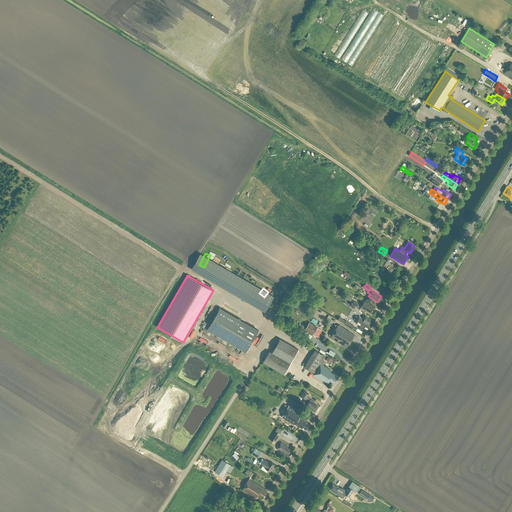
[(362,293),(355,288),(352,291),(360,296),(362,293)]
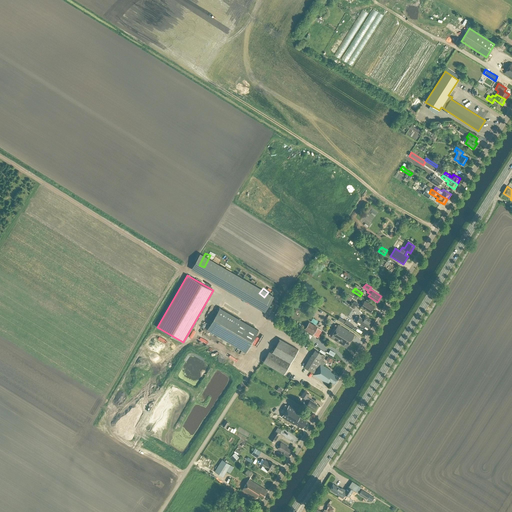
[(370,313),(374,307),(364,301),(360,307),(363,309),(364,309),(370,313)]
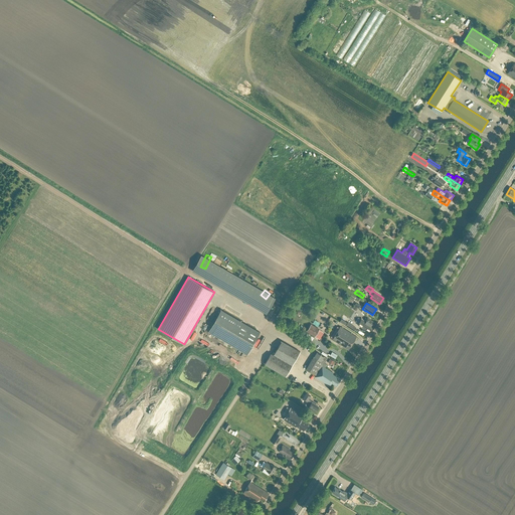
[(314,315),(317,310),(311,307),(308,312),(314,315)]
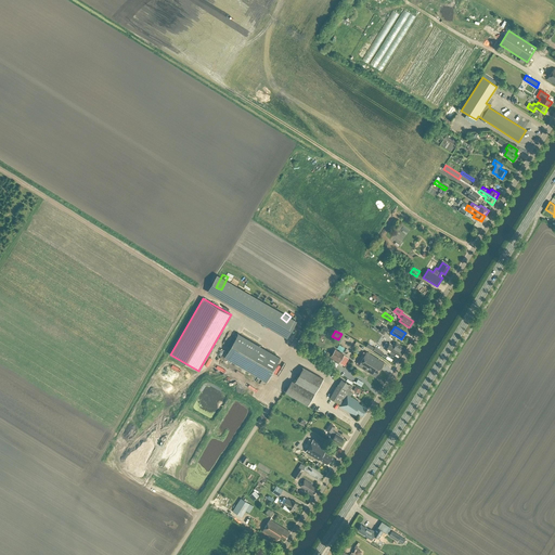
[(267,382),(280,358),(237,334),(224,357),(267,382)]
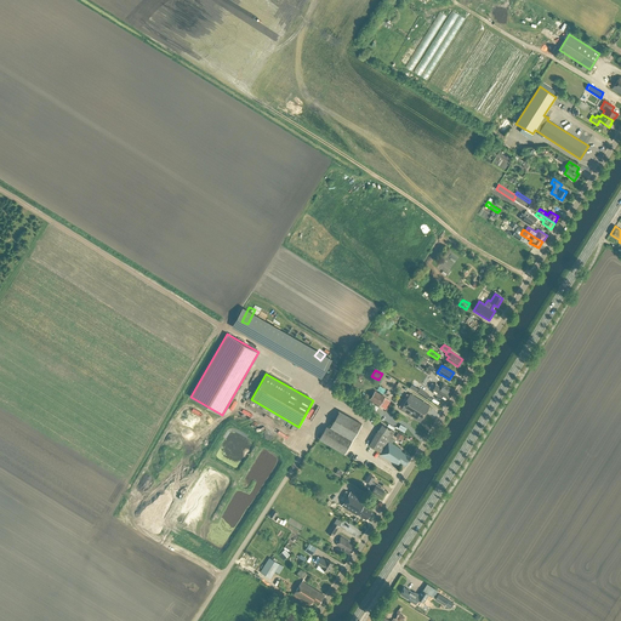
[(451,389),(443,383),(440,387),(436,383),(431,391),(438,396),(438,394),(445,399),(450,393),(449,393),(451,389)]
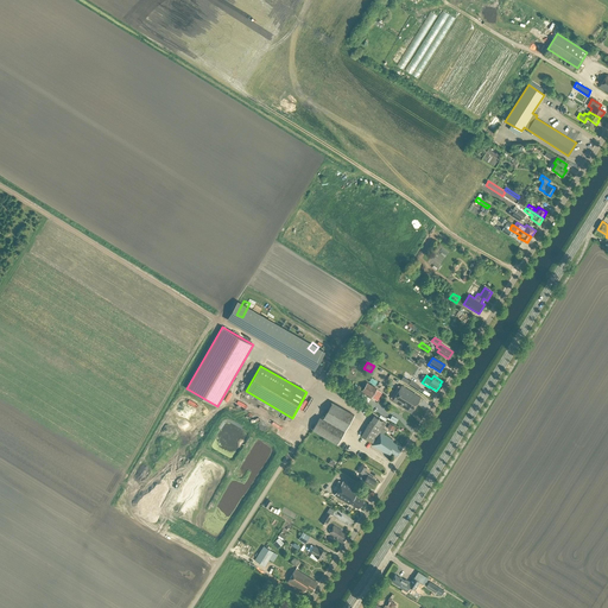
[(418,391),(420,387),(407,379),(405,382),(418,391)]
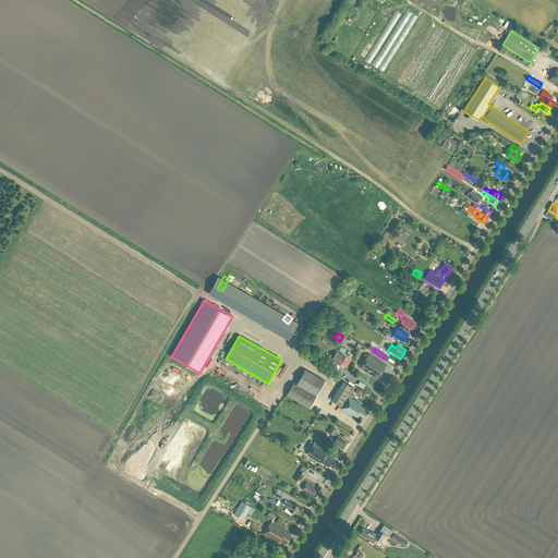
[(340,365),(346,356),(337,351),(331,360),(340,365)]
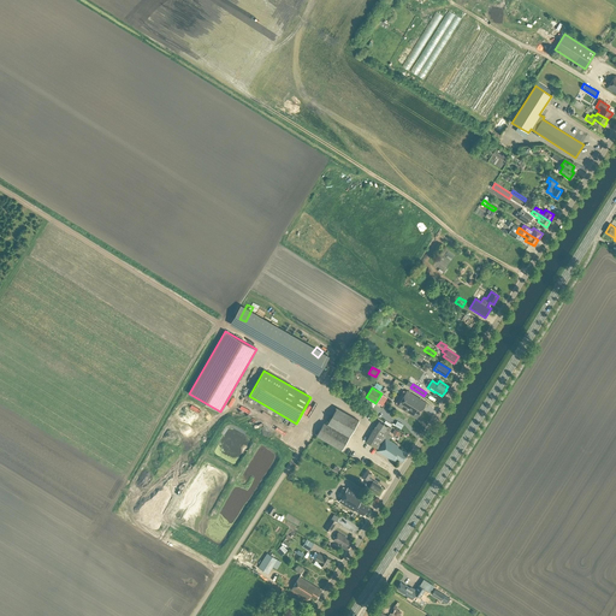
[(416,418),(426,403),(407,390),(397,406),(416,418)]
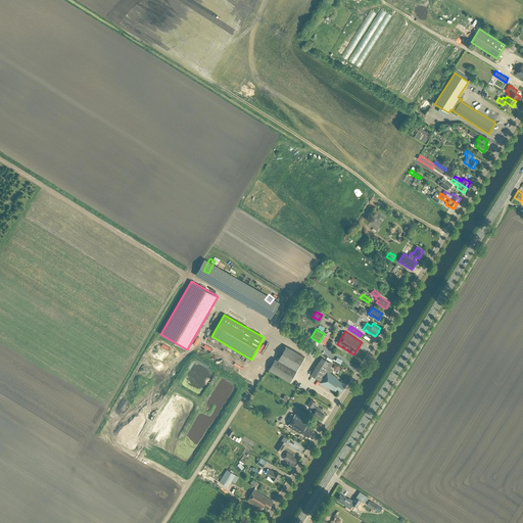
[(290,382),(304,357),(286,345),(277,361),(275,359),(269,370),(290,382)]
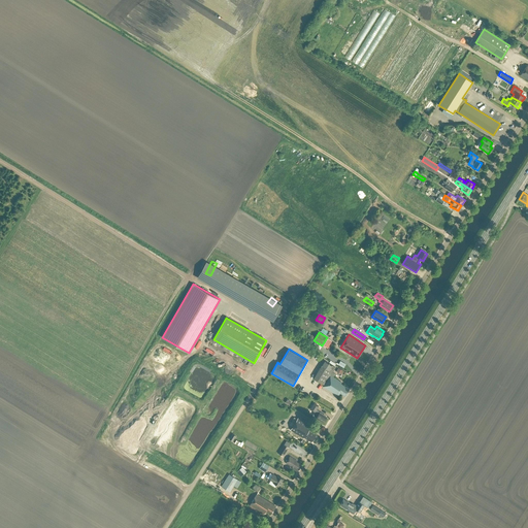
[(344,396),(349,389),(340,384),(341,383),(333,377),(335,373),(332,371),(335,367),(324,361),(314,378),(324,385),(323,387),(337,396),(339,393),(344,396)]
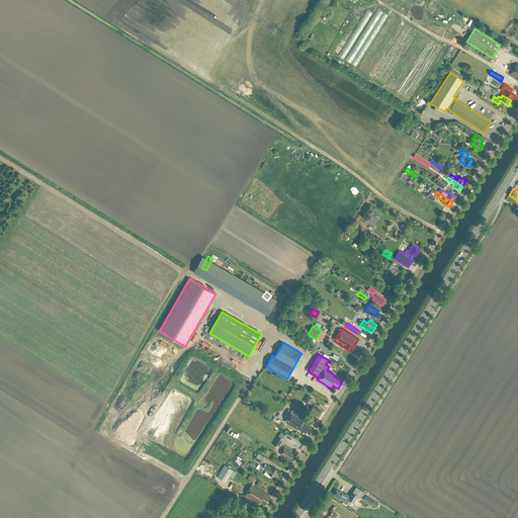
[(314,404),(311,402),(313,398),(308,396),(304,402),(309,404),(308,405),(307,408),(310,410),(317,414),(321,409),(317,407),(318,406),(314,404)]
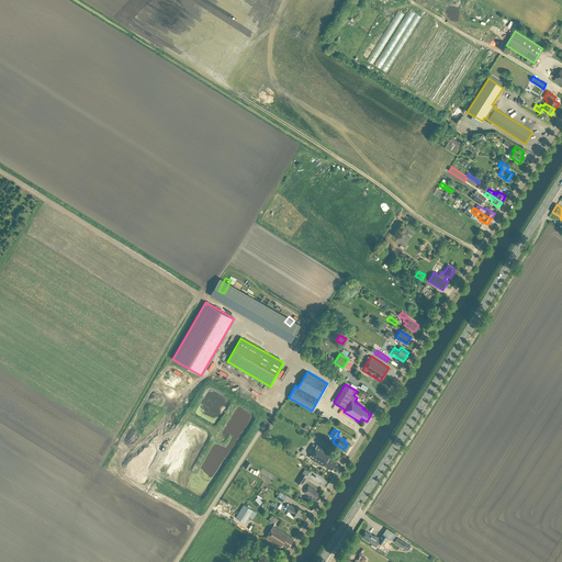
[(330,470),(336,462),(328,458),(330,453),(317,445),(308,458),(323,465),(324,465),(330,470)]
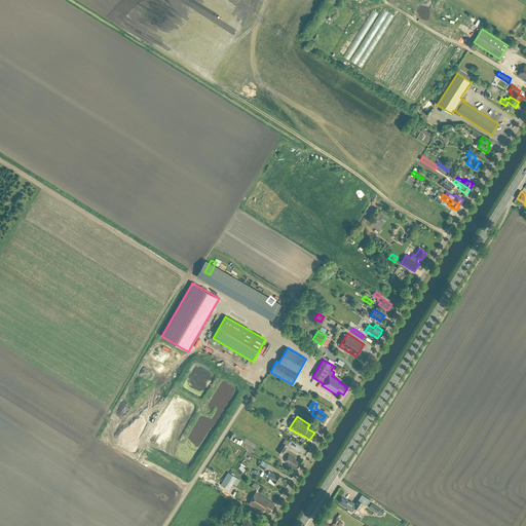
[(282,454),(288,446),(283,443),(277,451),(282,454)]
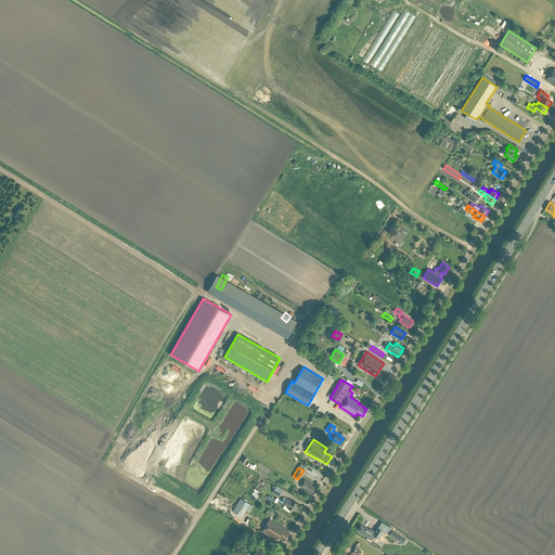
[(312,495),(317,489),(311,486),(312,485),(305,479),(300,486),(304,489),(307,491),(306,492),(312,495)]
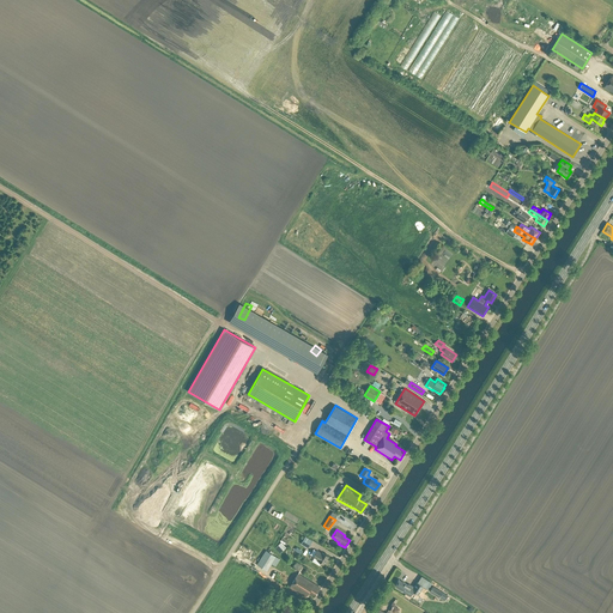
[(305,536),(301,544),(308,547),(313,540),(305,536)]
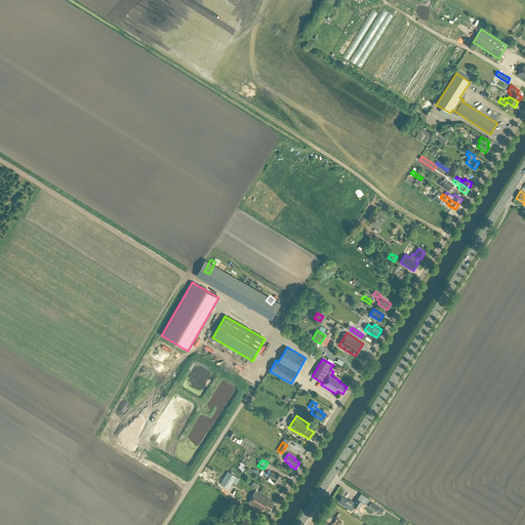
[(219,483),(228,488),(236,476),(228,471),(219,483)]
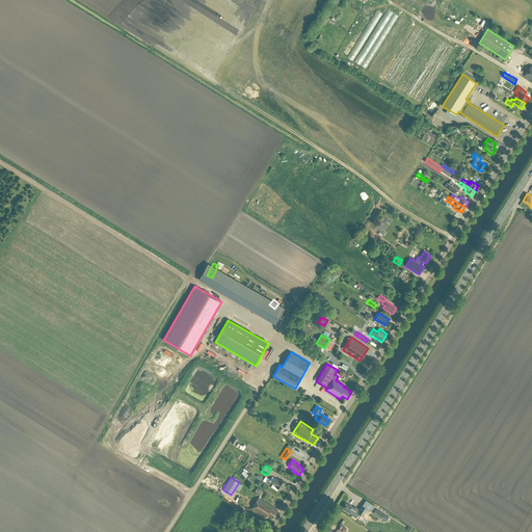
[(278,480),(274,478),(271,483),(273,484),(271,486),(276,490),(278,487),(281,489),(285,482),(280,479),(278,480)]
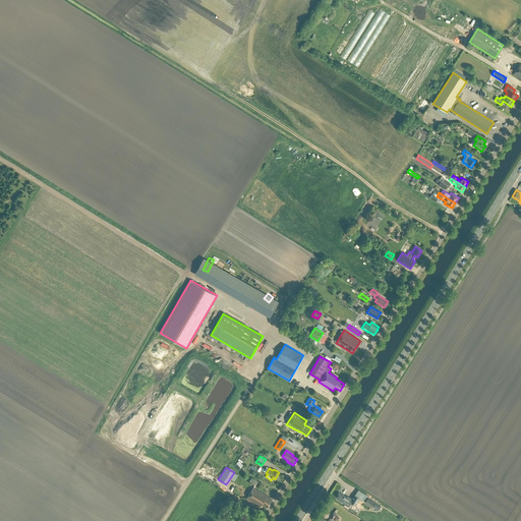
[(268,507),(272,499),(253,487),(246,499),(259,507),(262,503),(268,507)]
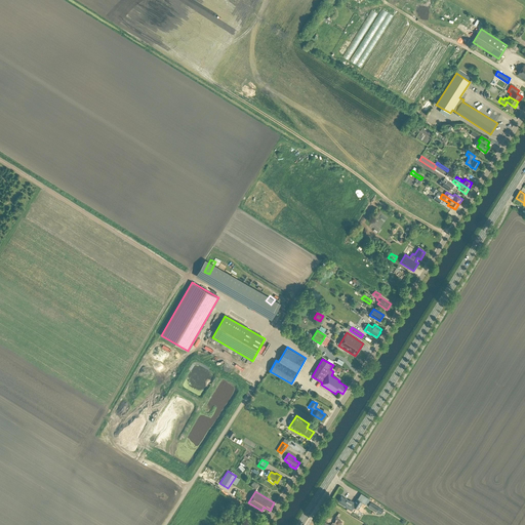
[(351,502),(341,496),(338,500),(340,501),(339,502),(344,506),(345,507),(346,507),(348,508),(352,511),(354,507),(358,510),(363,501),(357,498),(354,502),(352,501),(351,502)]
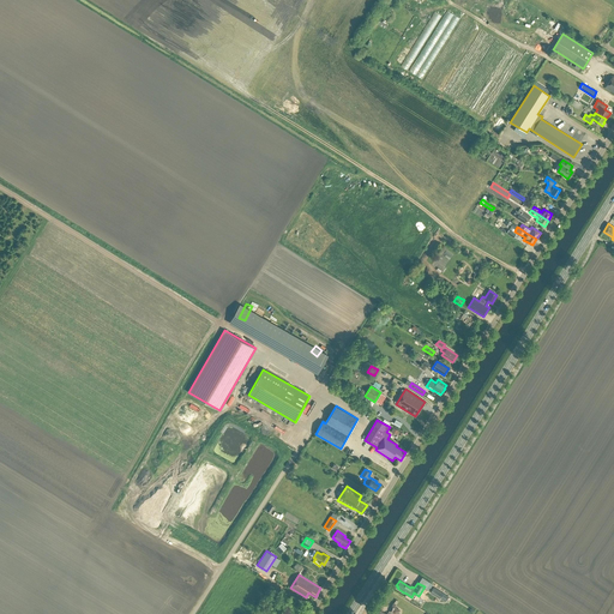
[(433,588),(431,593),(439,599),(440,597),(445,600),(447,596),(433,588)]
